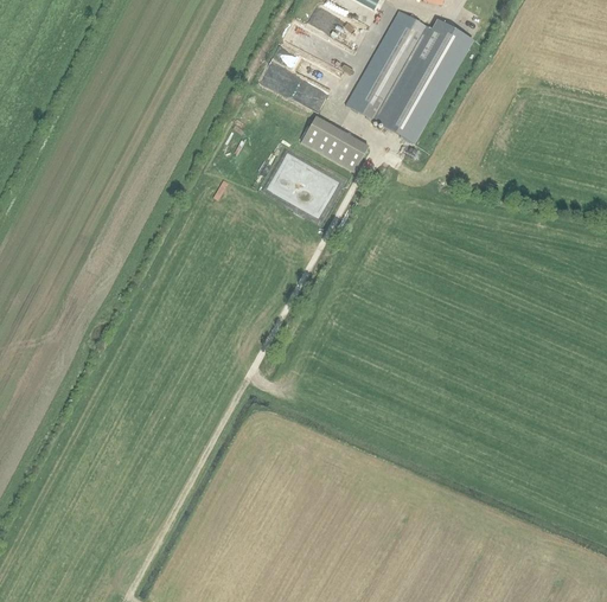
[(308,12),(314,0),(295,0),(293,5),(308,12)]
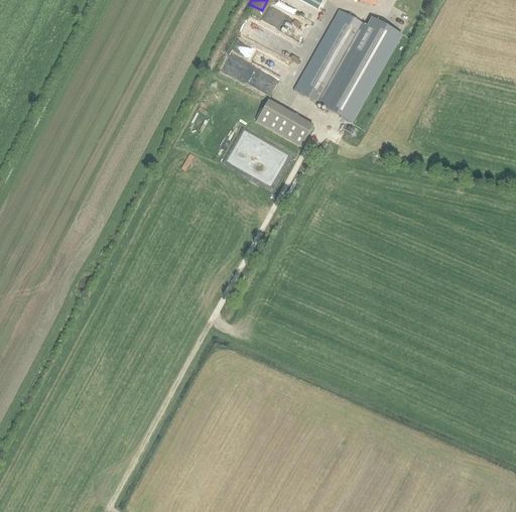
[(338,7),(292,88),(348,120),(398,31),(369,15),(365,22),(338,7)]
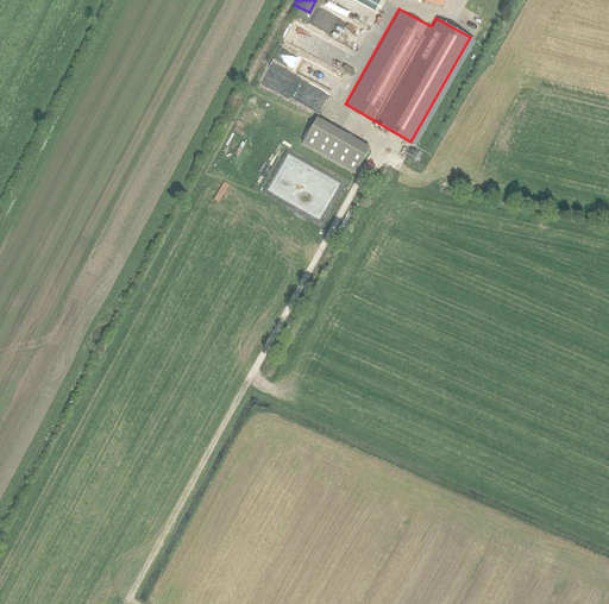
[(283,43),(275,55),(293,68),(301,56),(283,43)]
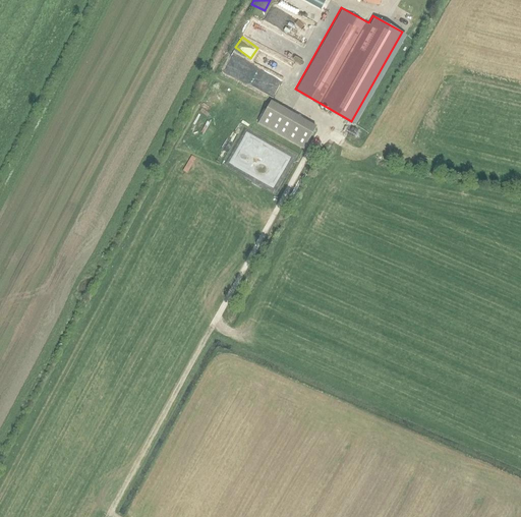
[(228,66),(281,88),(286,75),(233,54),(228,66)]
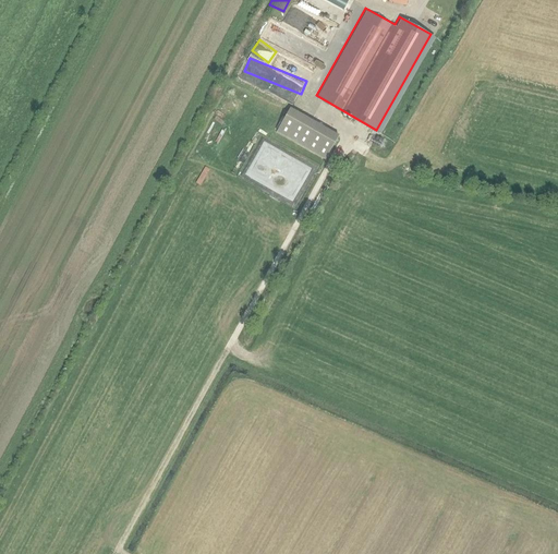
[(338,133),(289,105),(276,129),(325,156),(338,133)]
